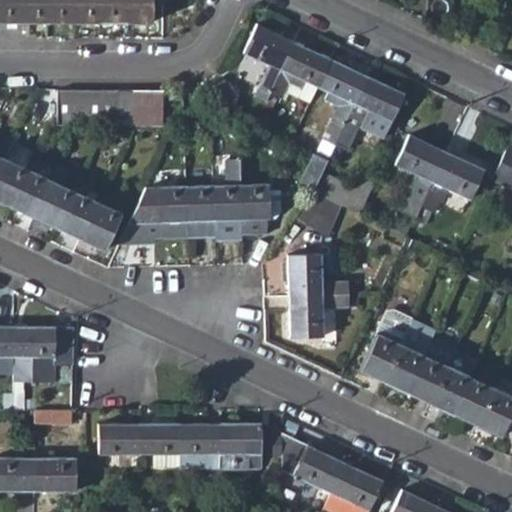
[(0,0),(0,20),(3,21),(29,21),(55,21),(83,22),(112,22),(136,22),(149,22),(149,0),(0,0)]
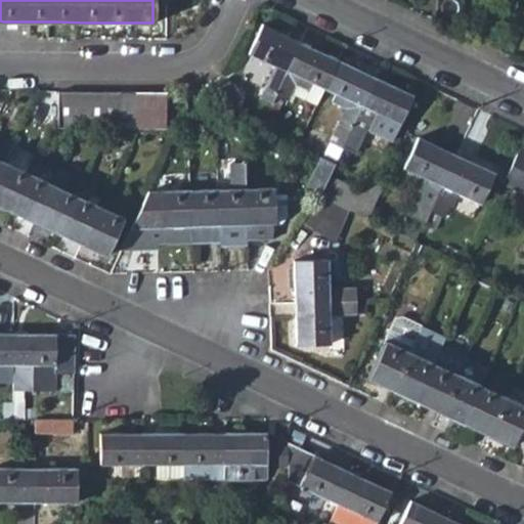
[(273,66),(262,90),(275,95),(300,42),(262,24),(249,53),(273,66)]
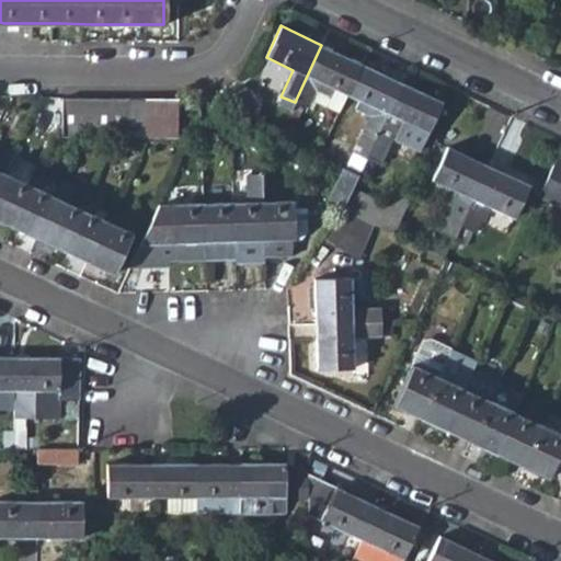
[(333,90),(345,95),(361,64),(321,45),(295,102),(307,109),(315,91),(330,98),(333,90)]
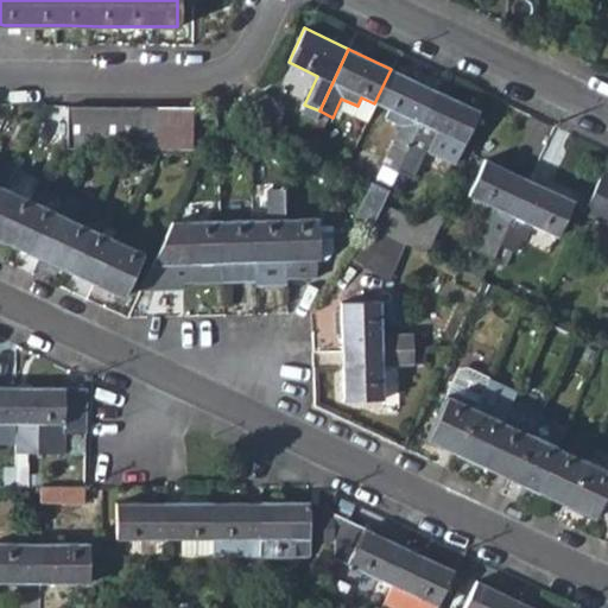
[(398,125),(390,143),(405,150),(434,90),(391,69),(374,103),(387,109),(384,118),(398,125)]
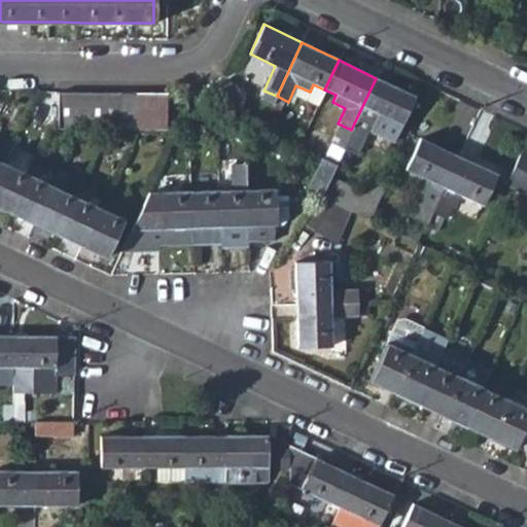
[(413,96),(376,78),(351,130),(364,137),(367,131),(391,142),(413,96)]
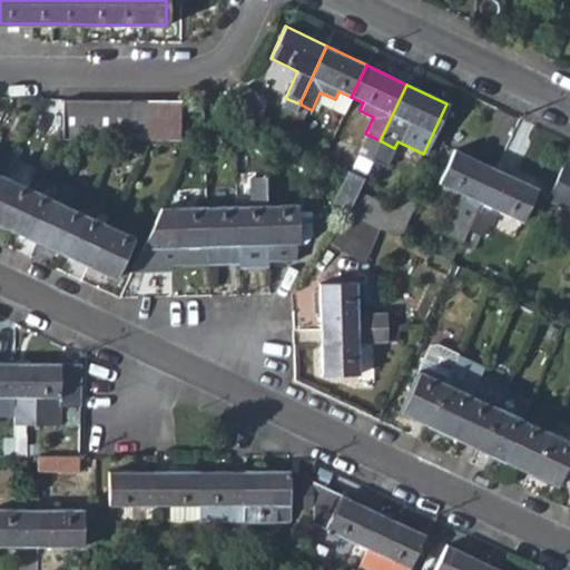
[(249,88),(233,97),(249,121),(264,112),(249,88)]
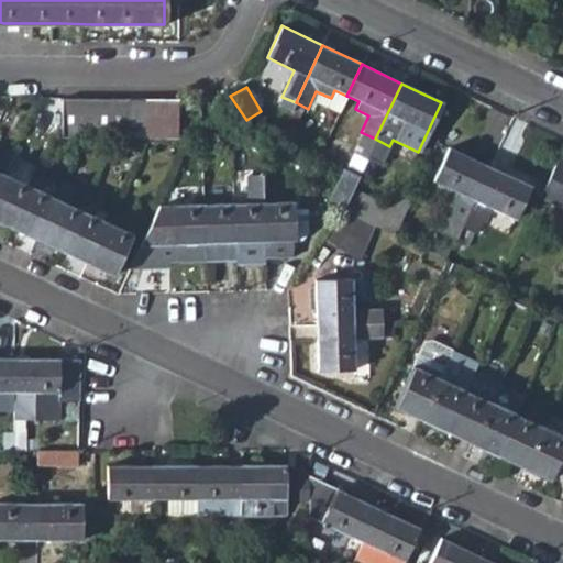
[(278,106),(291,112),(296,102),(282,97),(278,106)]
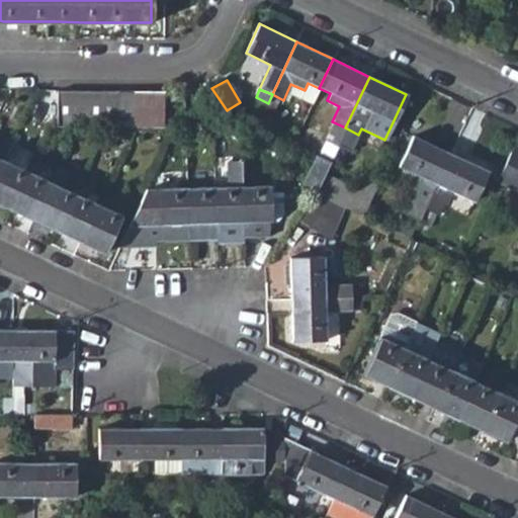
[(57,90),(57,127),(162,128),(162,91),(57,90)]
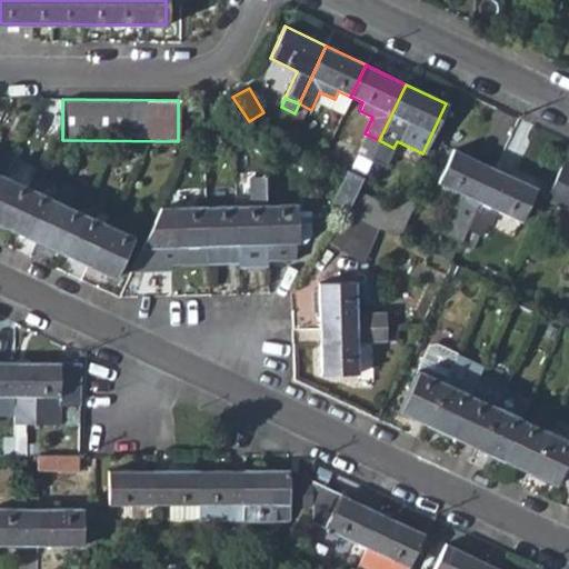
[(352,162),(367,169),(370,160),(379,140),(365,133),(352,162)]
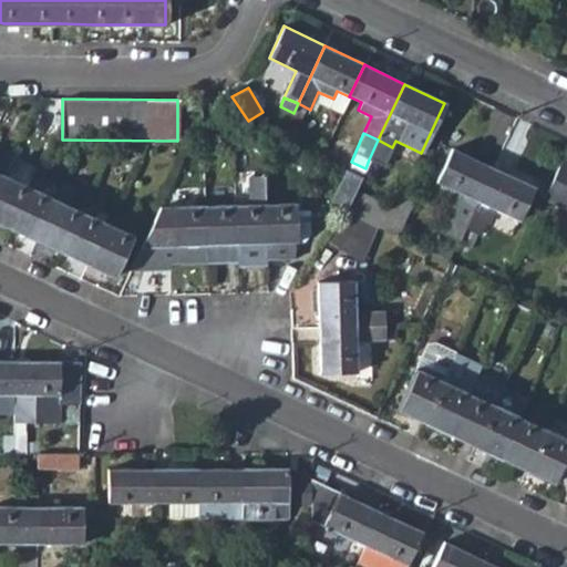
[(369,160),(384,166),(392,147),(378,140),(369,160)]
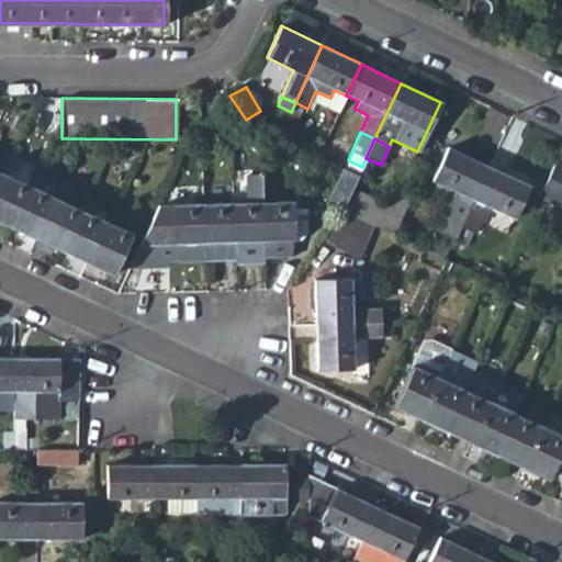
[(441,231),(456,236),(460,226),(487,166),(447,147),(433,180),(458,193),(441,231)]
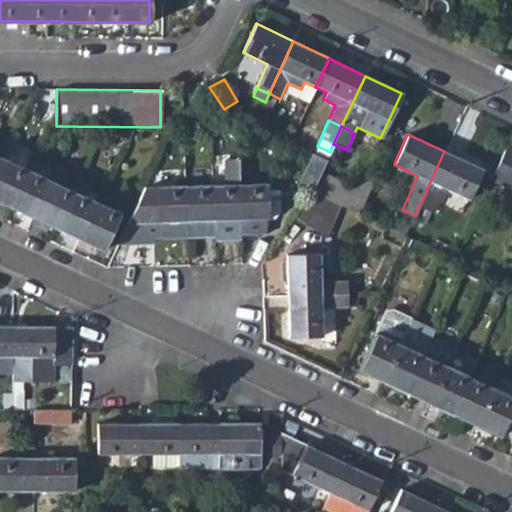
[(511,143),(506,141),(489,179),(511,189),(511,143)]
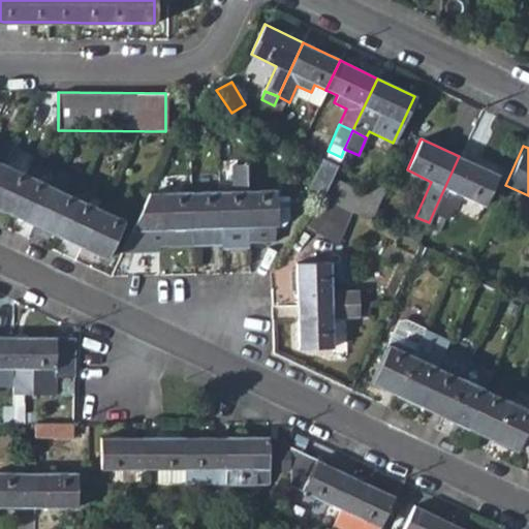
[(498,174),(459,156),(433,213),(447,219),(460,195),(483,206),(498,174)]
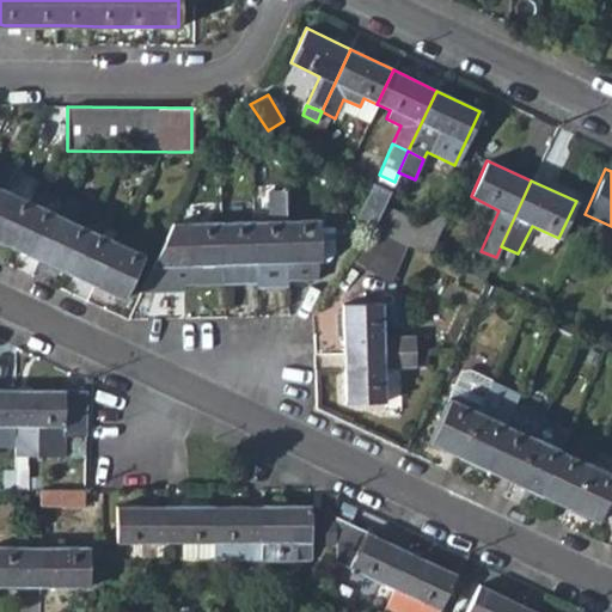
[(354,219),(373,228),(384,204),(390,191),(371,182),(354,219)]
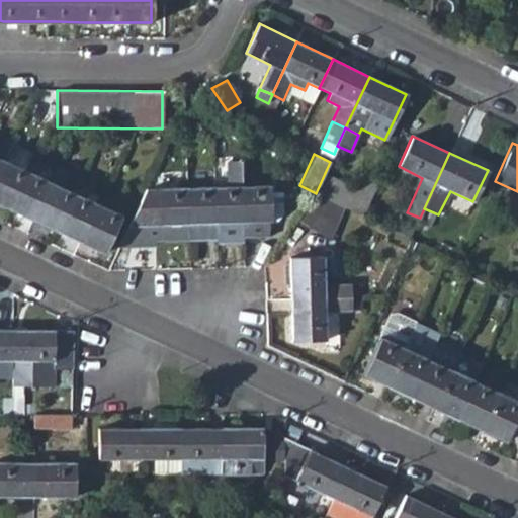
[(120,214),(0,158),(0,204),(20,214),(46,227),(70,238),(94,248),(102,252),(120,214)]
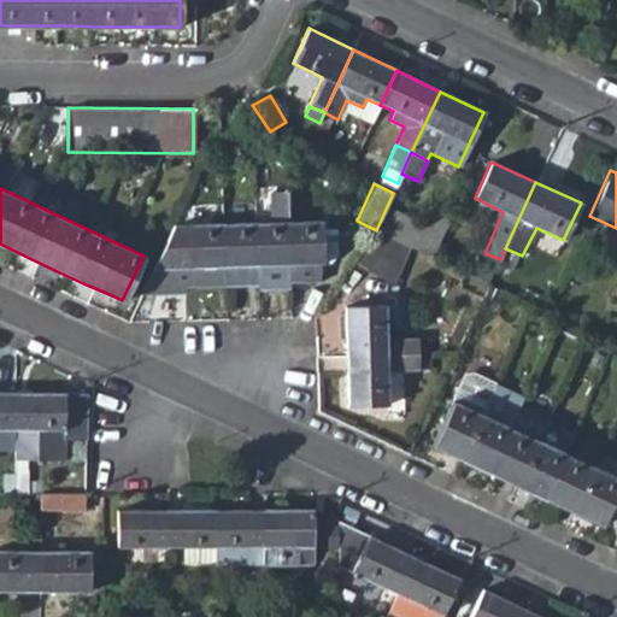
[(254,264),(289,263),(287,221),(287,191),(269,192),(269,221),(253,222),(254,264)]
